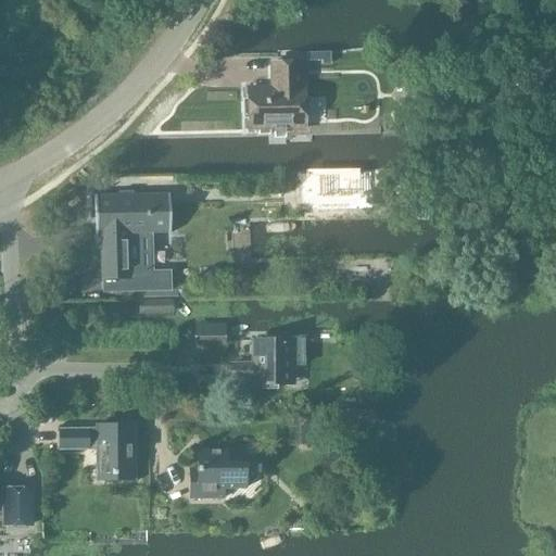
[(326,61),(310,61),(310,73),(326,73),(326,61)]
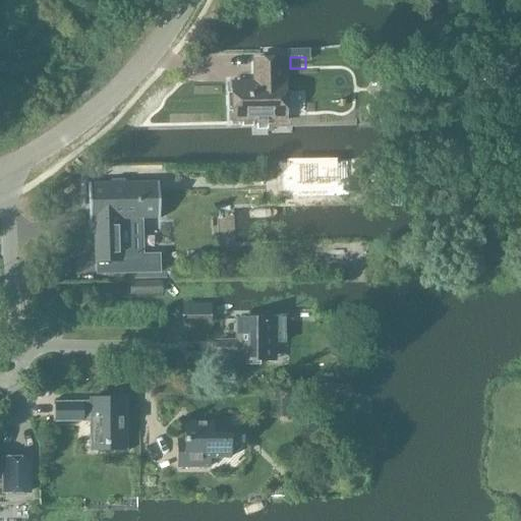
[(282,83),(282,59),(254,59),(255,72),(256,72),(256,83),(232,84),(233,121),(268,120),(268,122),(286,121),(285,83),(282,83)]
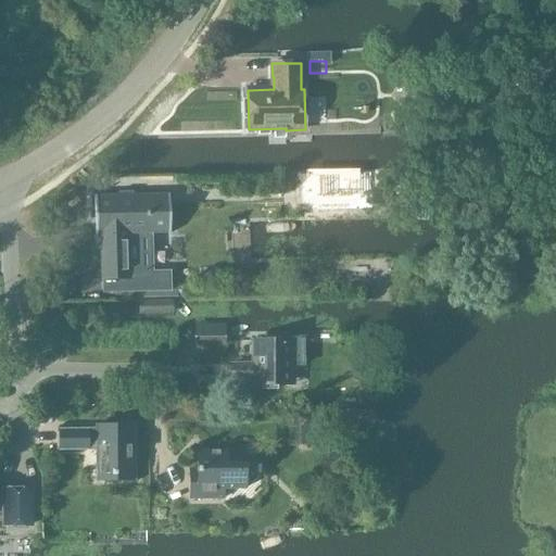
[(117,197),(95,198),(96,235),(100,235),(102,280),(109,280),(109,293),(171,291),(171,272),(152,272),(137,273),(136,234),(151,232),(169,232),(168,194),(131,197),(131,192),(117,192),(117,197)]
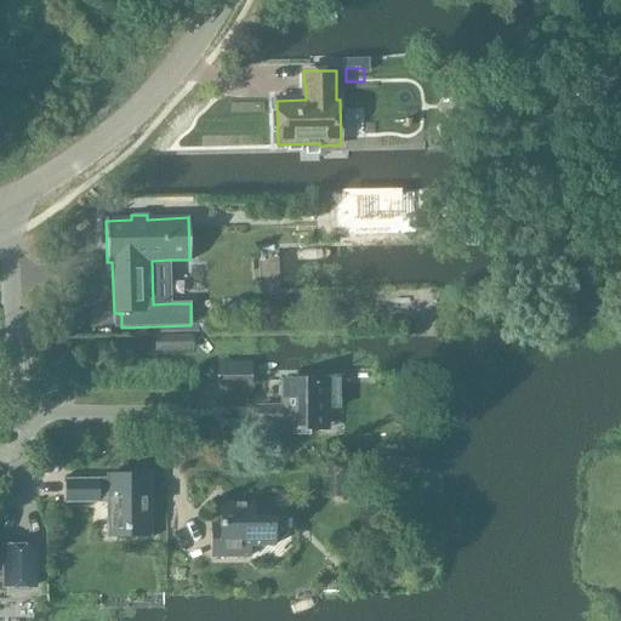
[(153,353),(193,353),(193,335),(153,335),(153,353)]
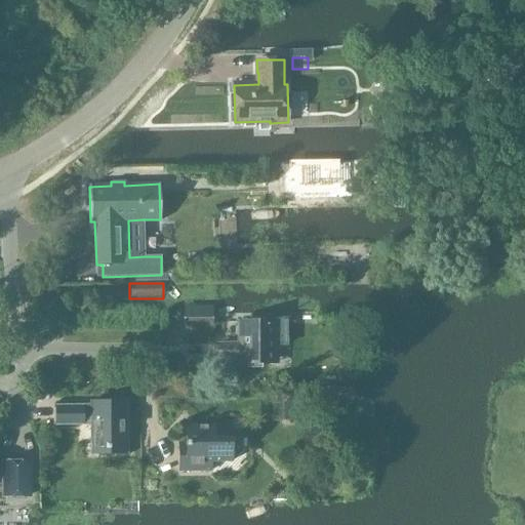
[(183,319),(183,333),(210,333),(210,318),(210,306),(183,306),(183,319)]
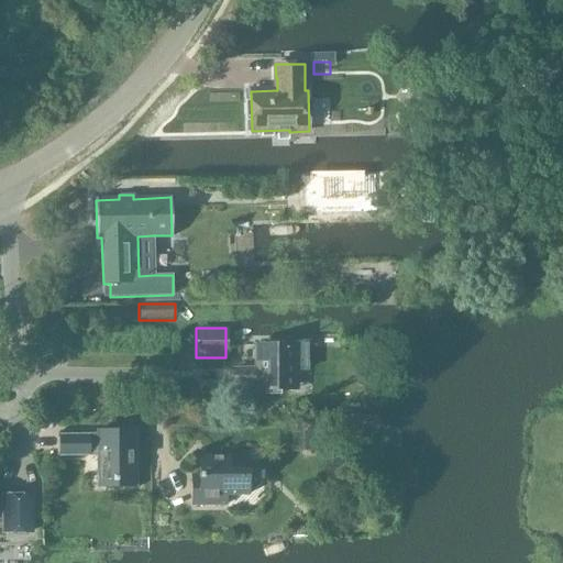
[(297,389),(297,370),(307,370),(307,345),(256,345),(256,370),(235,370),(235,385),(256,385),(256,389),(297,389)]
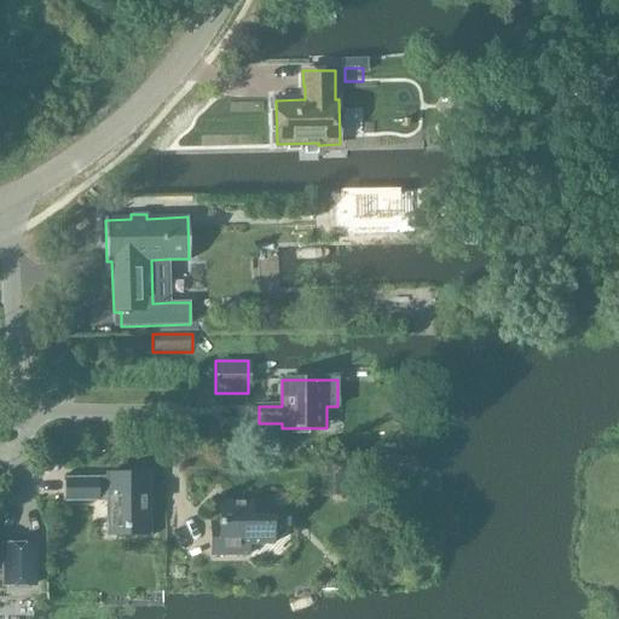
[(149,534),(149,475),(108,475),(108,479),(67,480),(67,501),(108,501),(108,534),(149,534)]
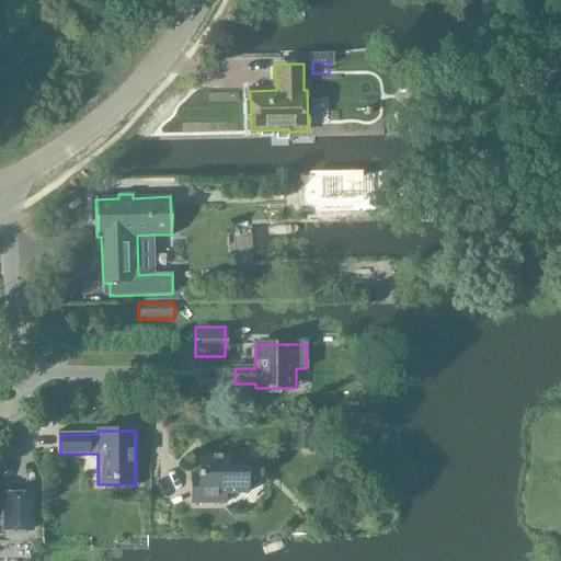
[(192,504),(225,503),(225,493),(248,493),(248,477),(261,477),(261,451),(224,451),(224,456),(198,456),(199,485),(192,487),(192,504)]
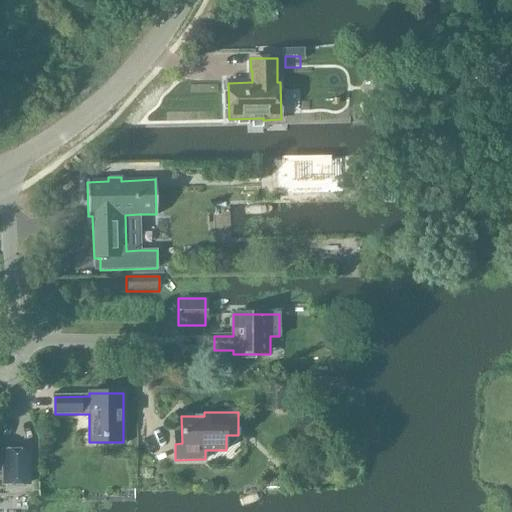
[(0,453),(0,470),(4,470),(4,485),(28,484),(27,450),(3,451),(3,454),(0,453)]
